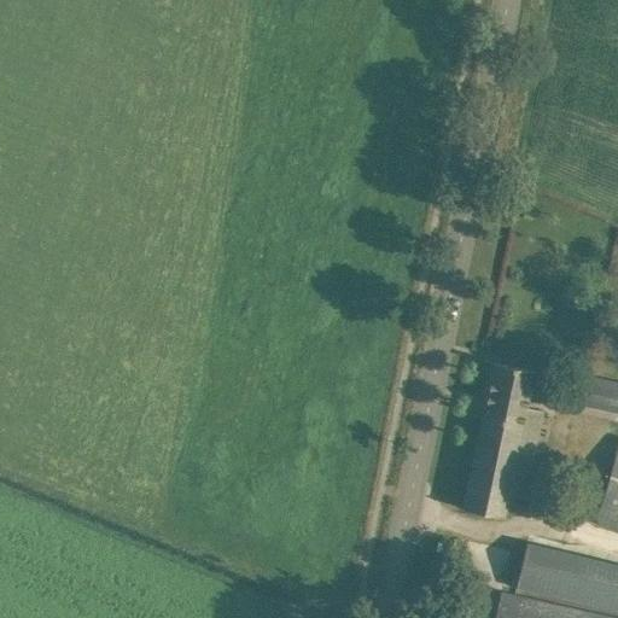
[(462,509),(487,516),(502,518),(507,494),(524,497),(542,408),(526,404),(534,373),(494,365),(462,509)]
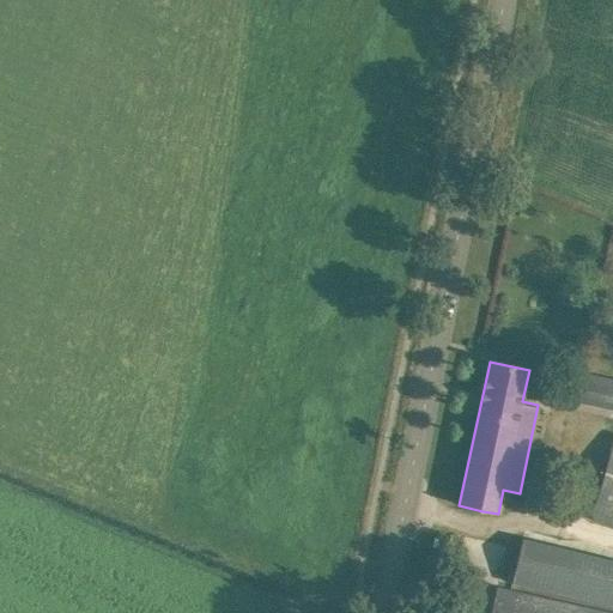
[(577,401),(612,408),(612,378),(583,372),(577,401)]
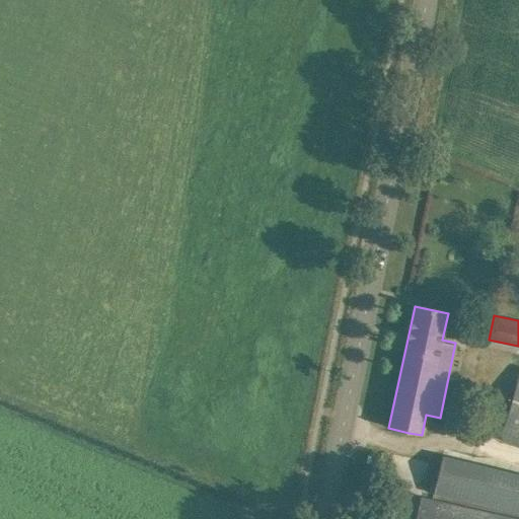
[(518,368),(500,441),(518,446),(518,368)]
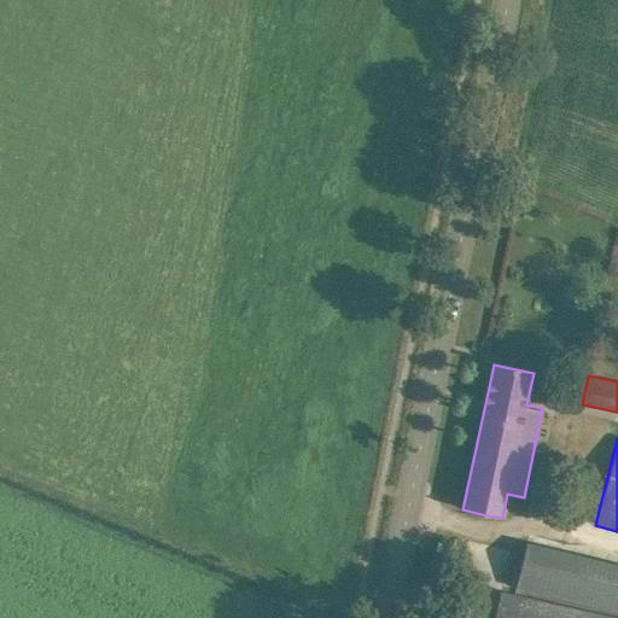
[(516,588),(617,612),(617,564),(526,542),(516,588)]
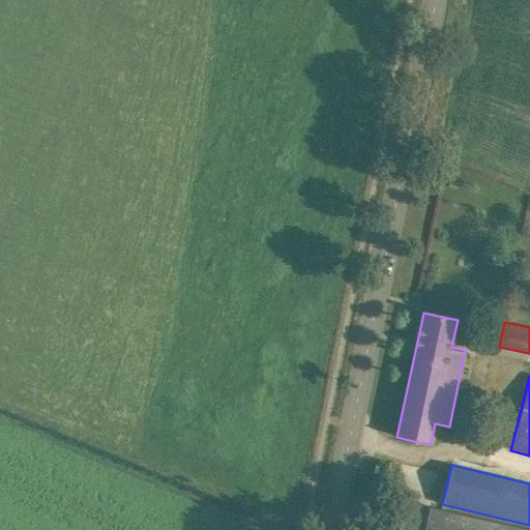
[(423,529),(521,529),(429,509),(423,529)]
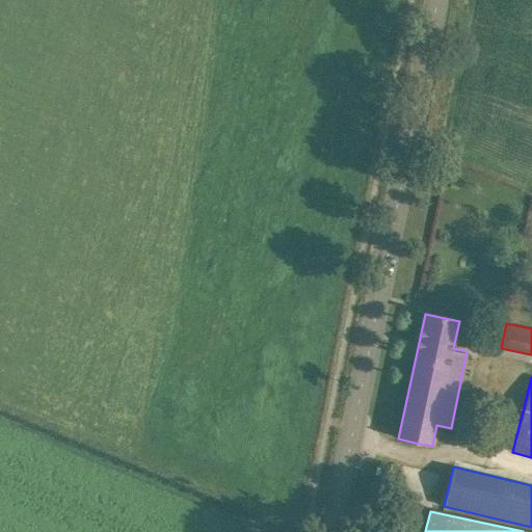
All buildings are outlined.
